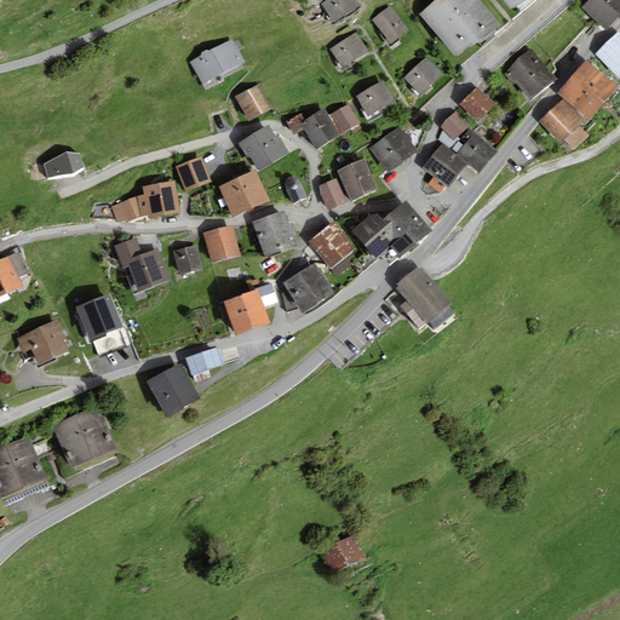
[(327,0),(321,4),(334,24),(361,7),(355,0),(327,0)]
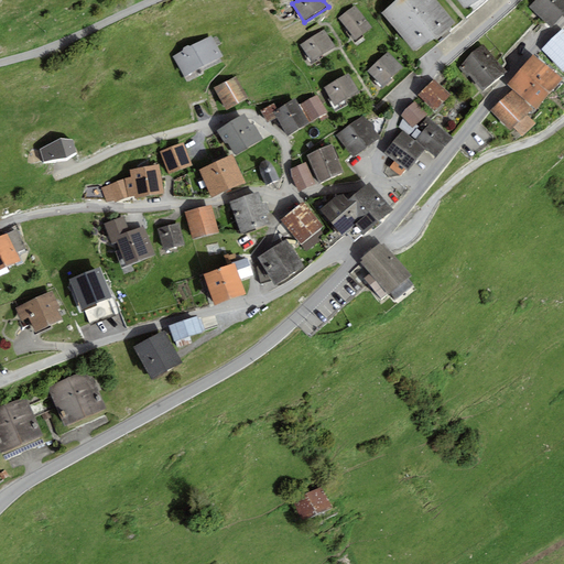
[(454,22),(434,0),(400,0),(381,13),(414,54),(454,22)]
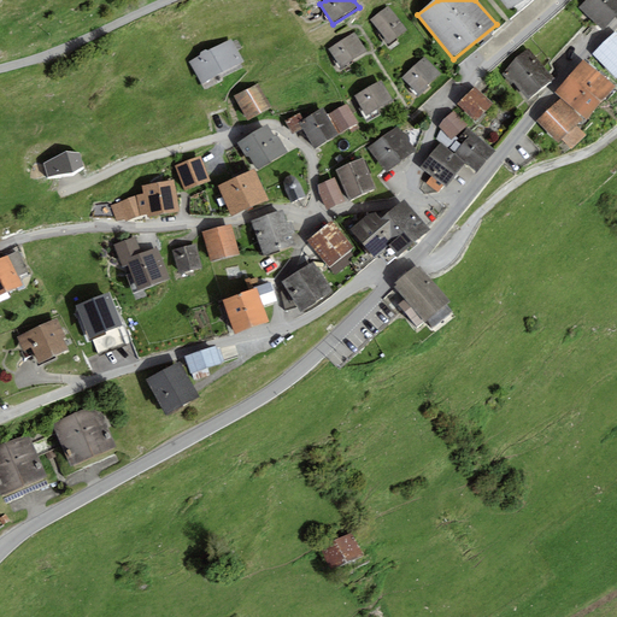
[(524,0),(499,0),(510,13),(524,0)]
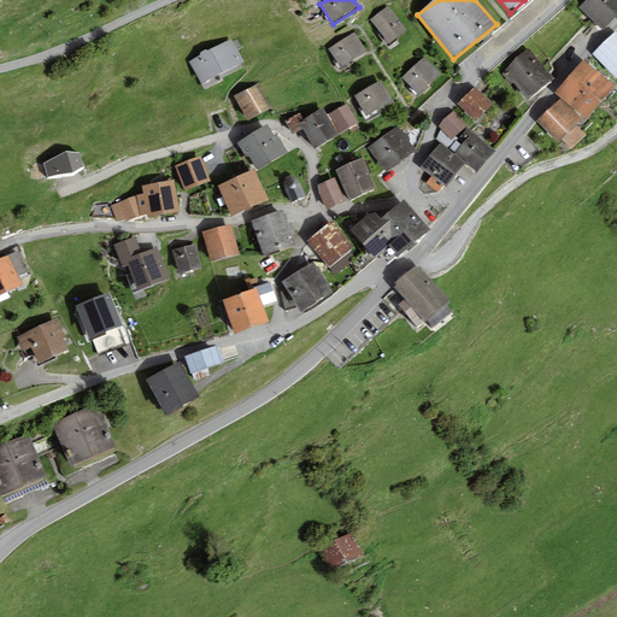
[(604,30),(616,15),(616,0),(586,0),(580,9),(604,30)]
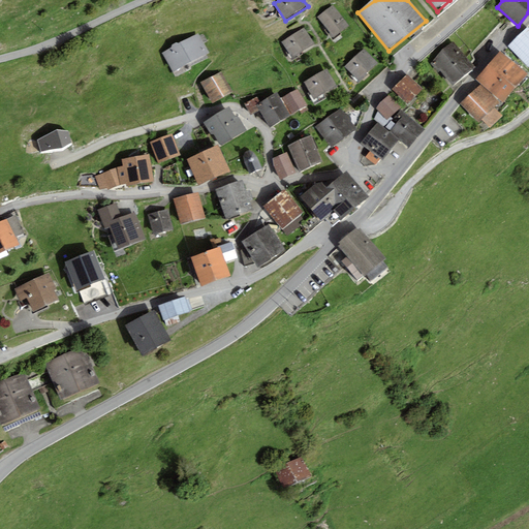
[(349,27),(333,5),(317,18),(334,38),(349,27)]
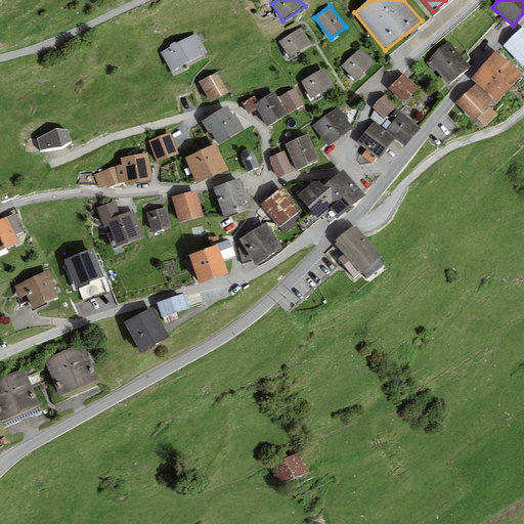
[(523,28),(523,27),(504,47),(523,67),(523,28)]
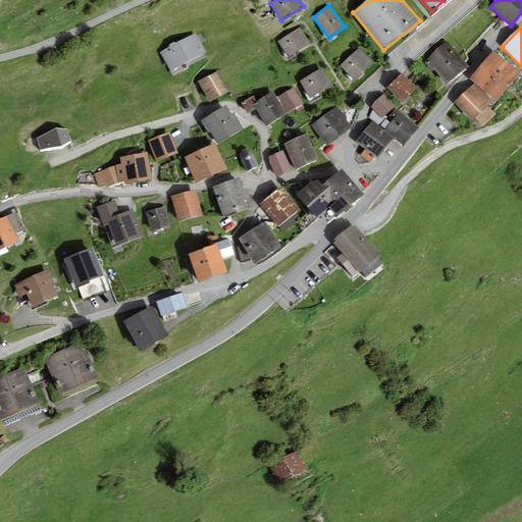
[(289,58),(310,44),(299,28),(278,41),(289,58)]
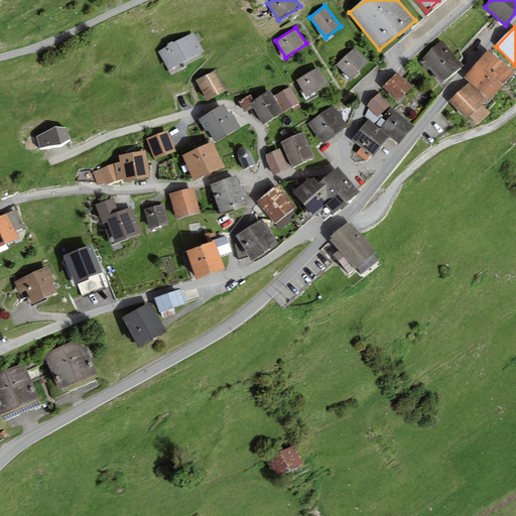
[(168,71),(205,51),(194,32),(174,43),(171,41),(168,43),(167,46),(158,51),(168,71)]
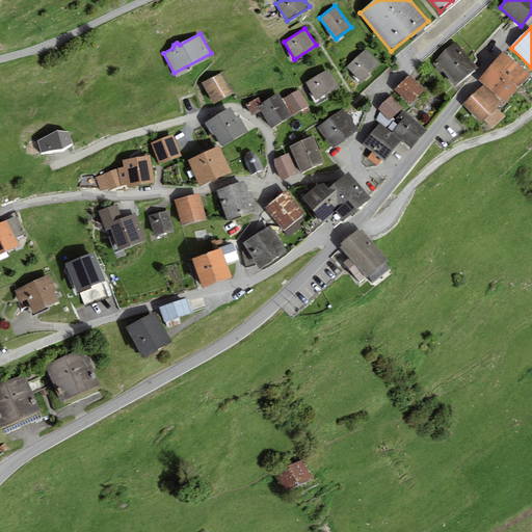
[(446,74),(467,55),(455,43),(434,61),(446,74)]
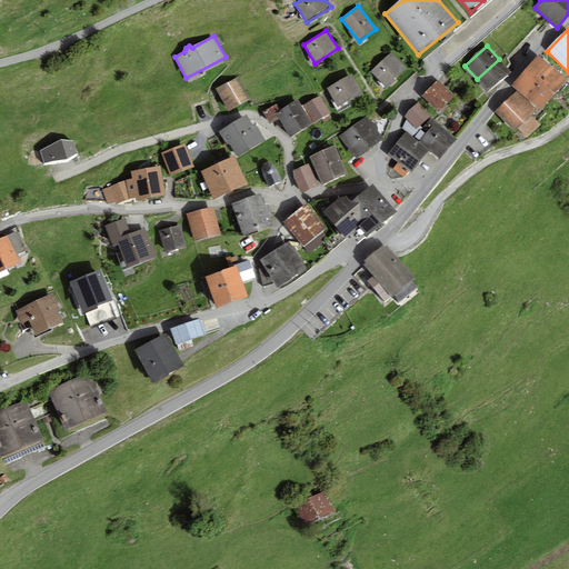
[(392,52),(370,72),(385,88),(386,89),(396,80),(395,79),(407,68),(392,52)]
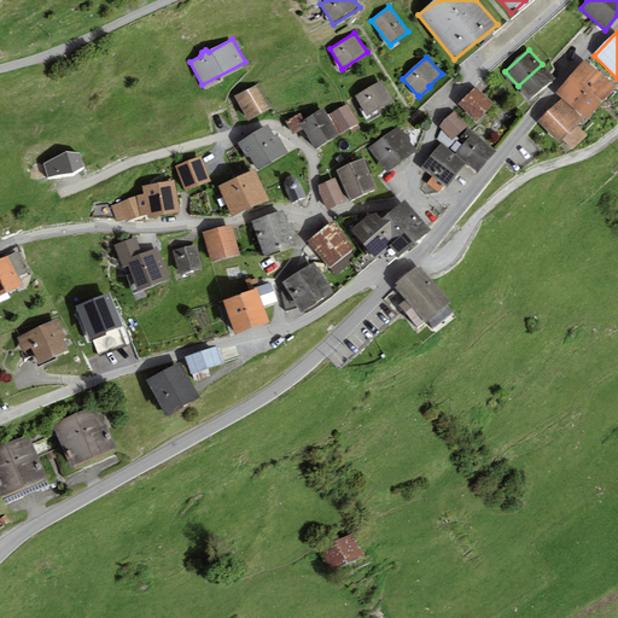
[(616,87),(584,59),(570,76),(602,104),(616,87)]
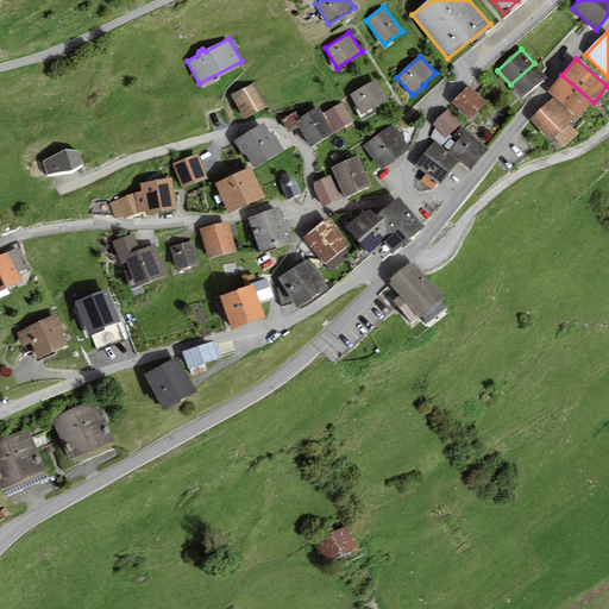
[(523,100),(547,77),(534,63),(510,85),(523,100)]
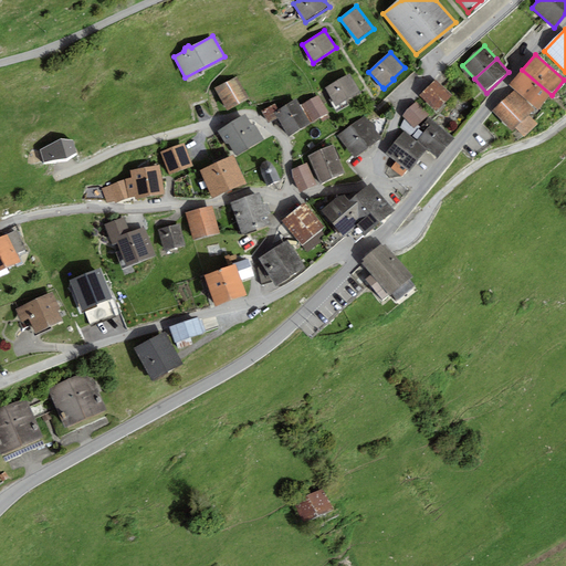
[(538,111),(552,95),(522,70),(509,85),(538,111)]
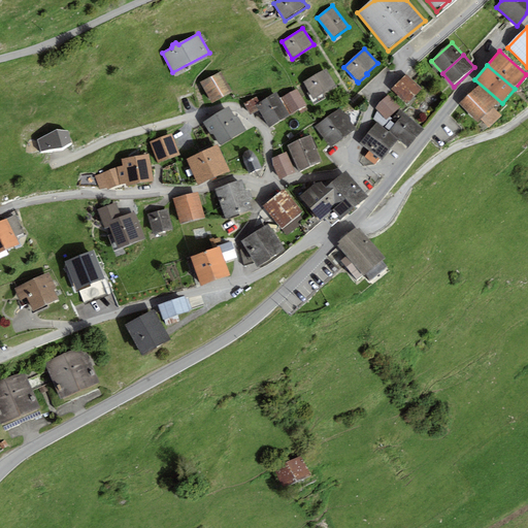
[(303,83),(314,100),(336,87),(326,69),(303,83)]
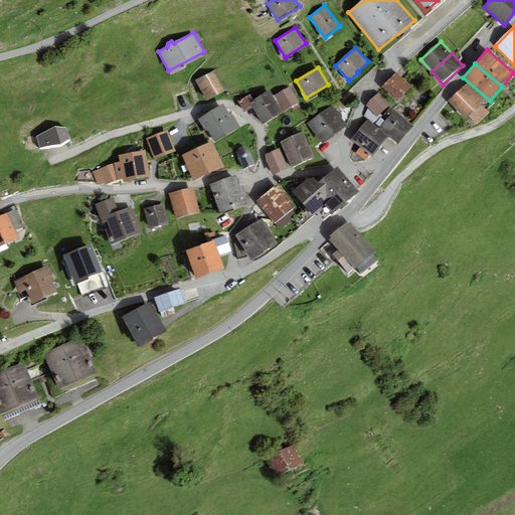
[(215,69),(195,80),(206,101),(226,90),(215,69)]
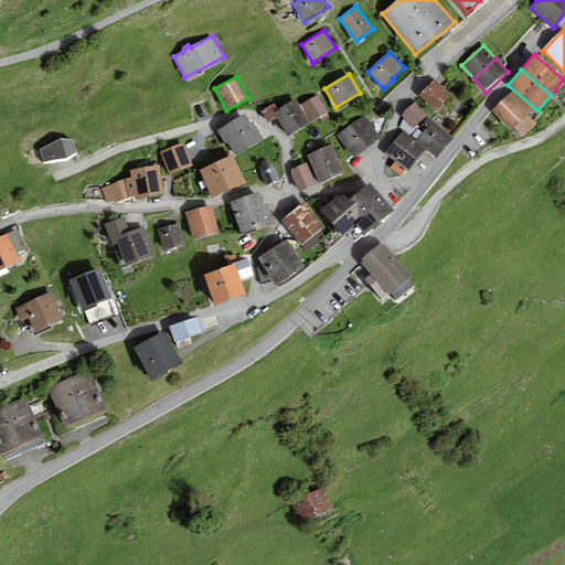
[(451,96),(435,80),(419,95),(435,112),(451,96)]
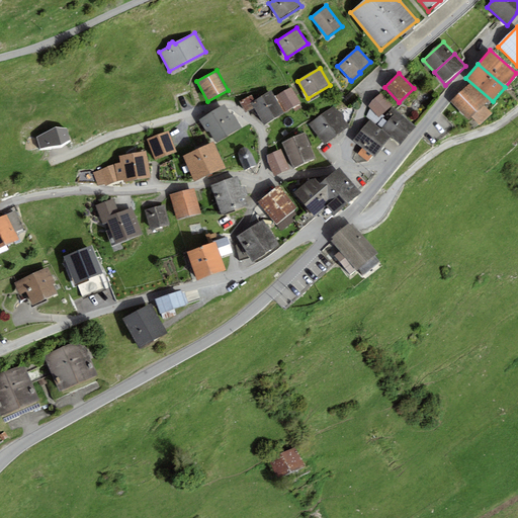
[(489,101),(470,83),(451,102),(468,120),(471,117),(480,125),(492,113),(485,105),(489,101)]
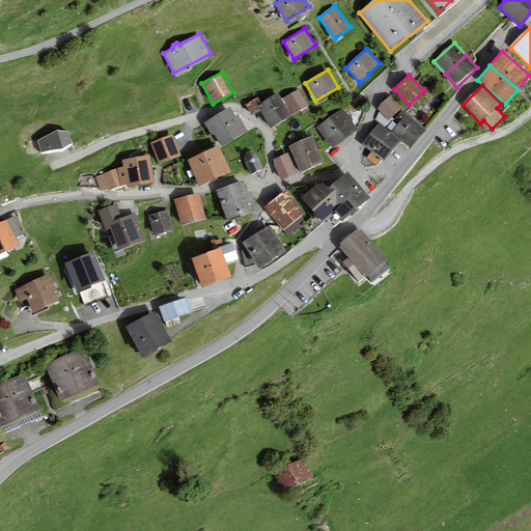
[(282,100),(291,116),(308,106),(299,89),(282,100)]
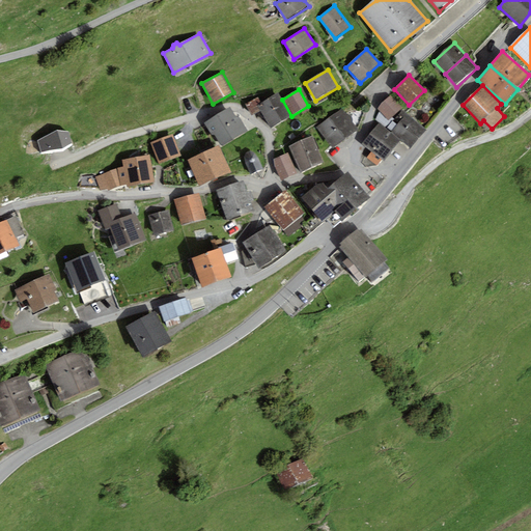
[(261,103),(257,106),(260,111),(271,129),(291,116),(282,100),(278,93),(261,103)]
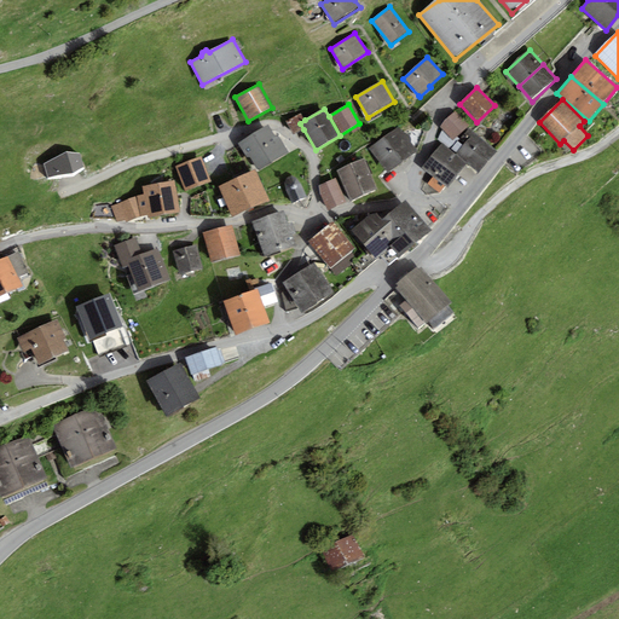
[(469,126),(455,111),(439,126),(453,142),(469,126)]
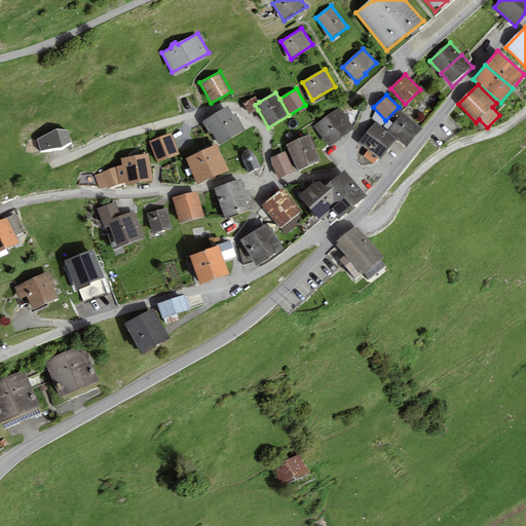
[(259,102),(256,97),(242,104),(250,115),(258,110),(255,105),(259,102)]
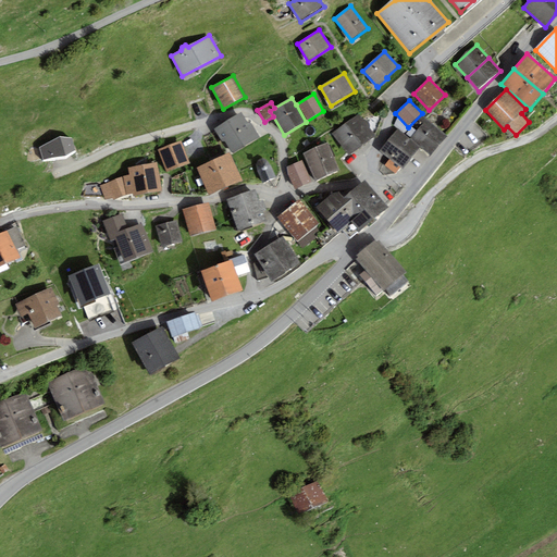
[(233,153),(260,137),(250,123),(248,124),(240,113),(214,130),(223,143),(225,141),(233,153)]
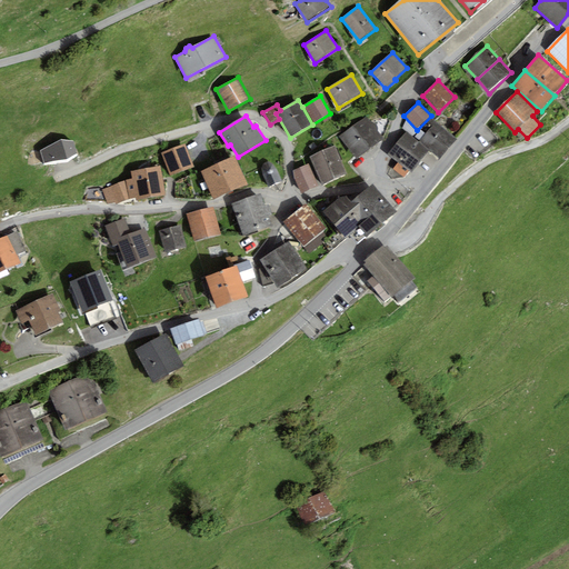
[(367,117),(339,137),(355,159),(382,139),(367,117)]
